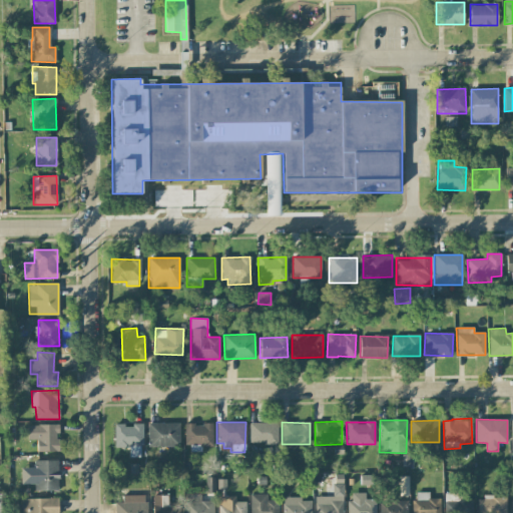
[(179,423),(147,423),(148,447),(179,446),(179,423)]
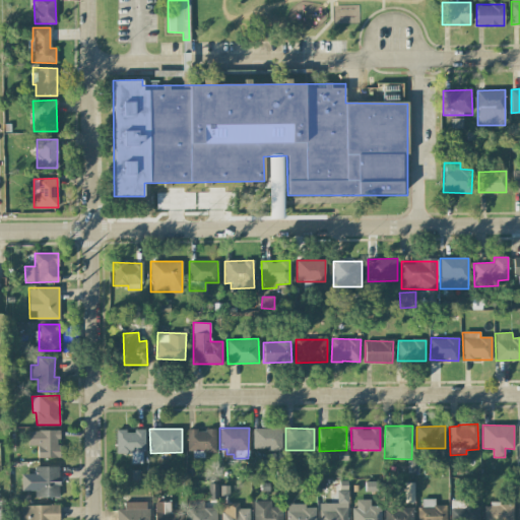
[(252,429),(253,450),(281,450),(281,429),(252,429)]
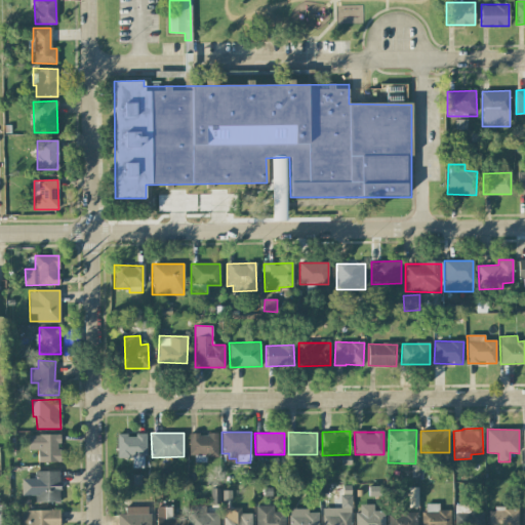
[(117,435),(117,457),(146,457),(146,434),(117,435)]
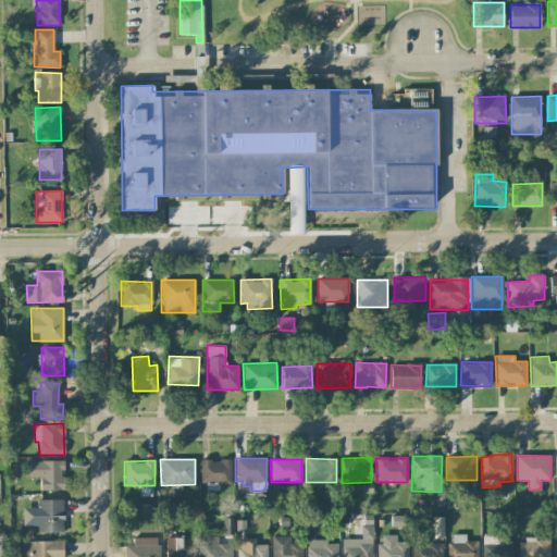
[(201,460),(201,491),(218,490),(218,484),(231,484),(231,460),(201,460)]
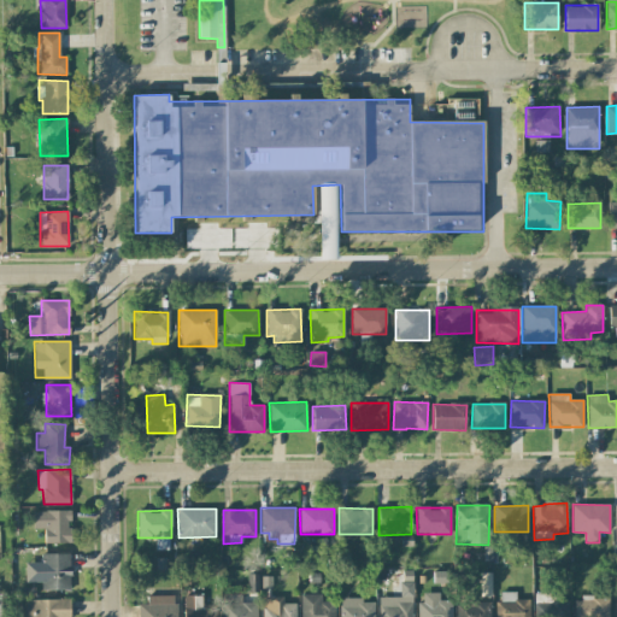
[(45,542),(71,542),(71,511),(34,511),(34,529),(45,529),(45,542)]
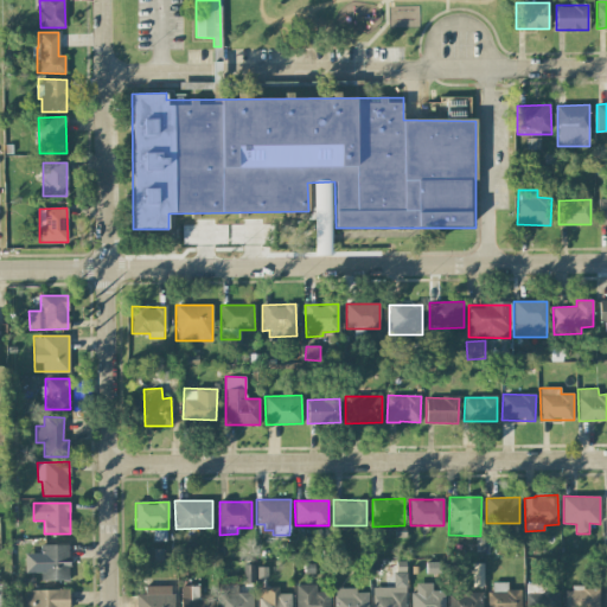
[(70,580),(69,544),(40,545),(40,581),(70,580)]
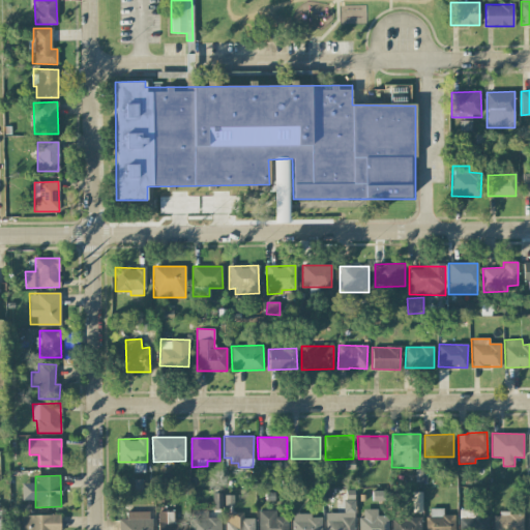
[(422,492),(413,492),(412,512),(421,512),(422,492)]
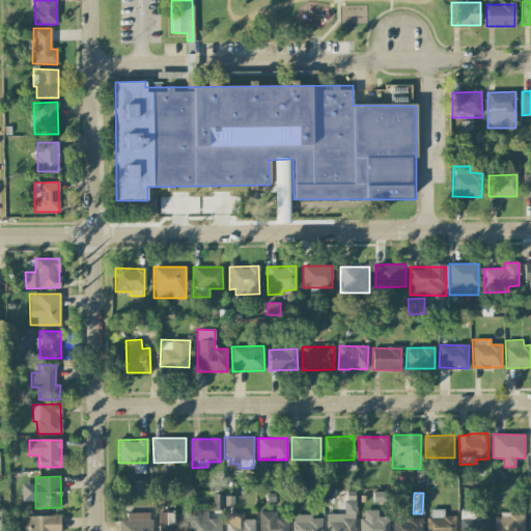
[(214,509),(221,509),(222,495),(214,494),(214,509)]
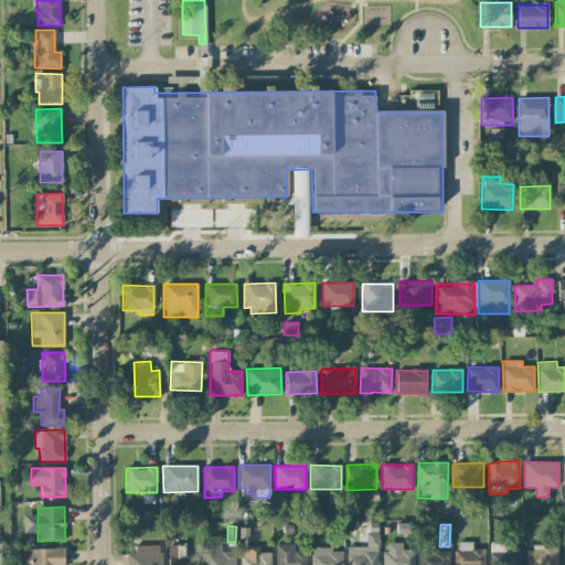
[(484,564),(484,550),(472,550),(472,542),(455,542),(455,564),(484,564)]
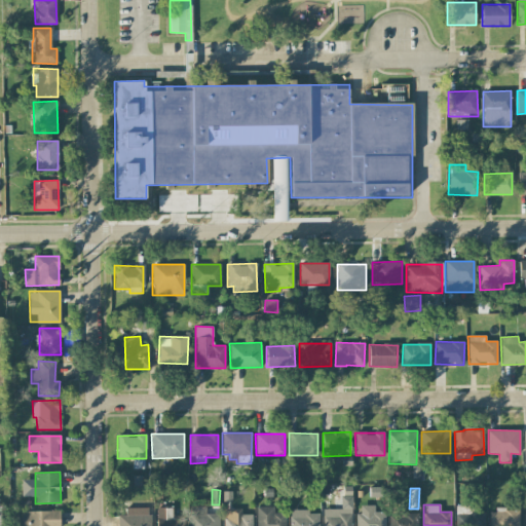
[(219,525),(219,514),(205,514),(205,506),(191,505),(190,525),(219,525)]
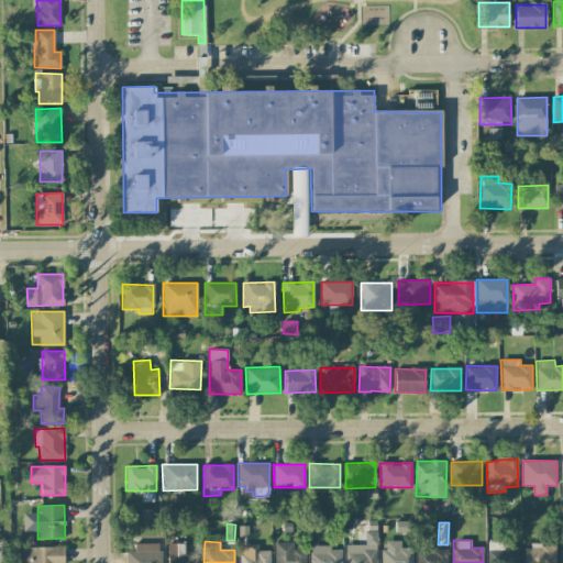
[(411,562),(411,548),(400,548),(400,541),(382,541),(382,562),(411,562)]
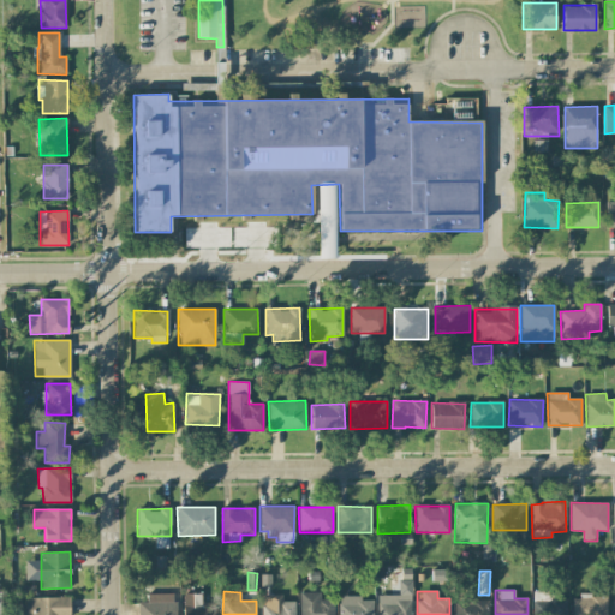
[(320,592),(299,592),(299,614),(333,614),(333,599),(320,599),(320,592)]
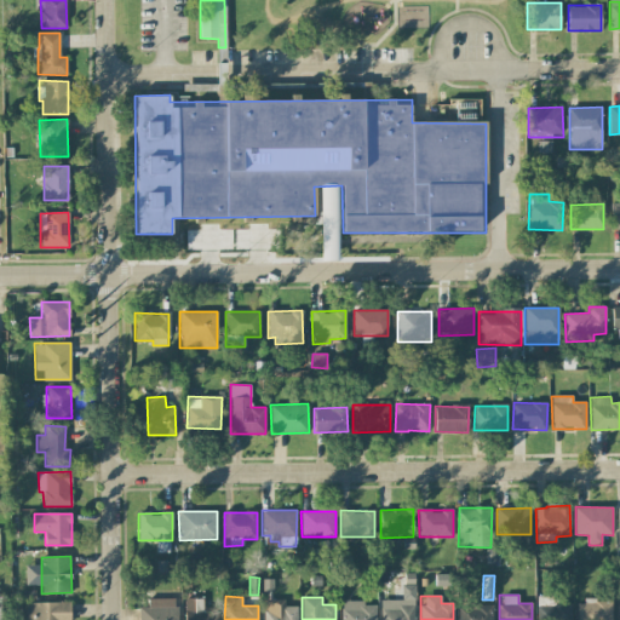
[(138,619),(177,619),(177,598),(148,598),(149,607),(138,607),(138,619)]
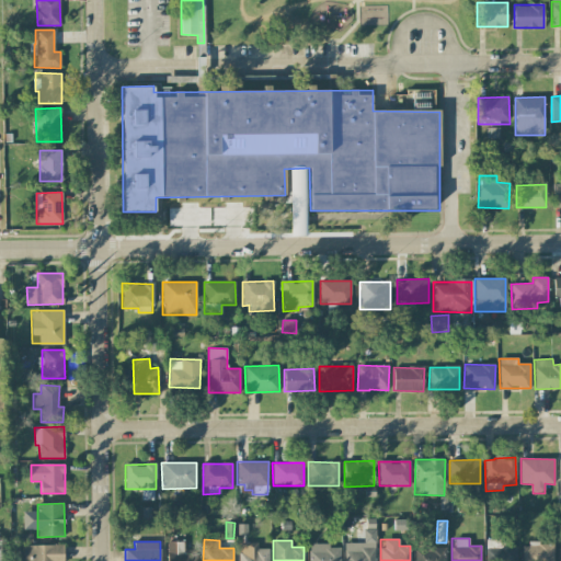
[(196,560),(196,551),(184,551),(183,541),(167,541),(167,560),(196,560)]
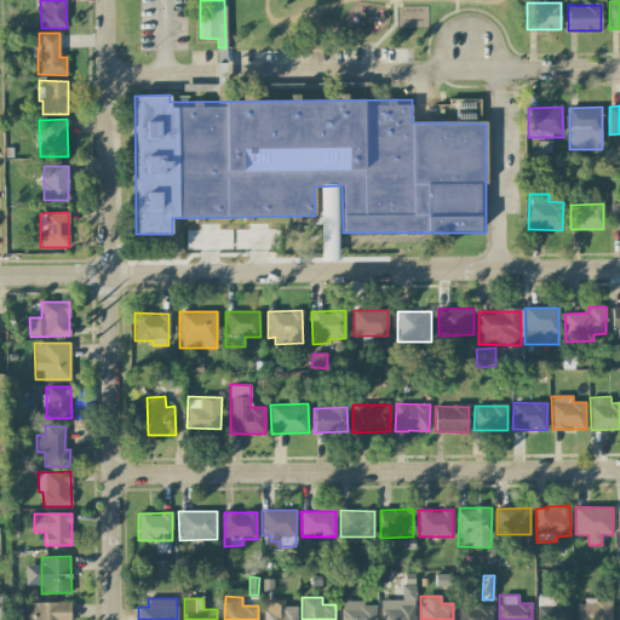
[(297,619),(297,606),(285,607),(285,600),(264,600),(263,619),(297,619)]
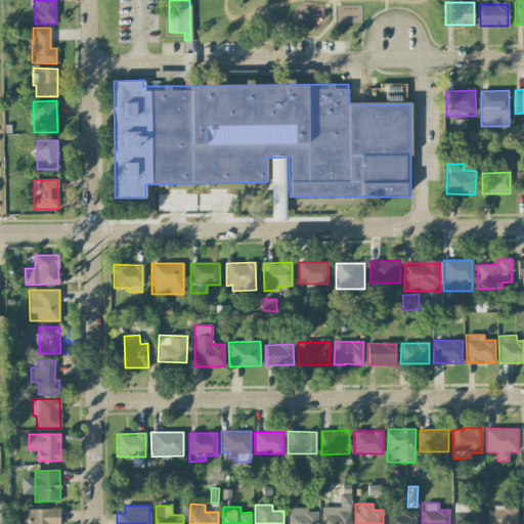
[(321,507),(321,523),(350,523),(350,507),(321,507)]
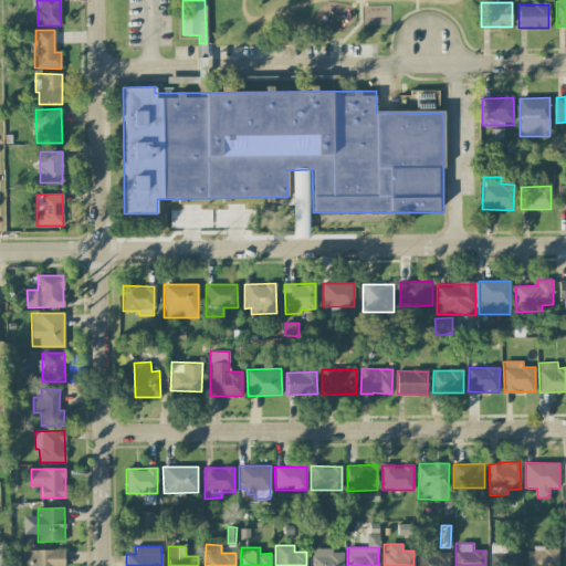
[(343,565),(343,552),(332,552),(332,548),(311,548),(311,565),(343,565)]
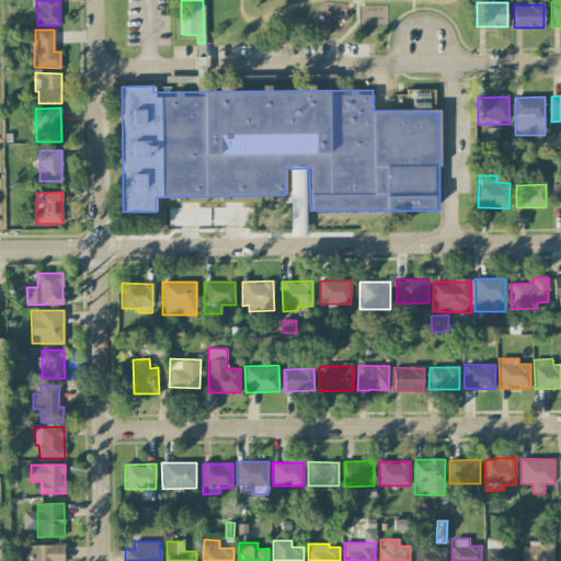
[(522,560),(553,560),(553,544),(522,544),(522,560)]
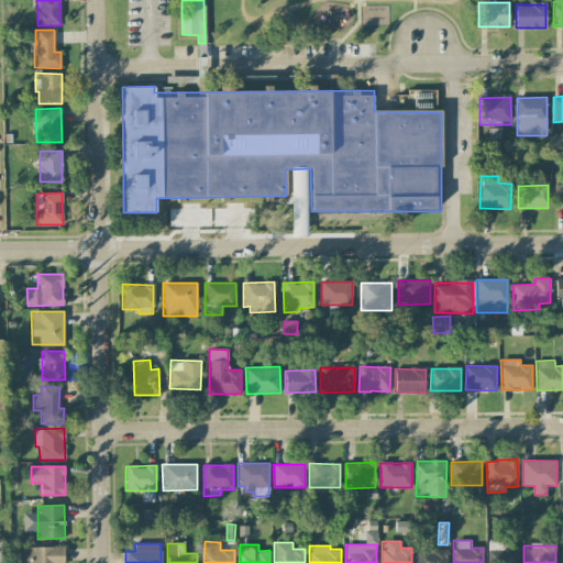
[(63,562),(63,547),(24,548),(24,562),(63,562)]
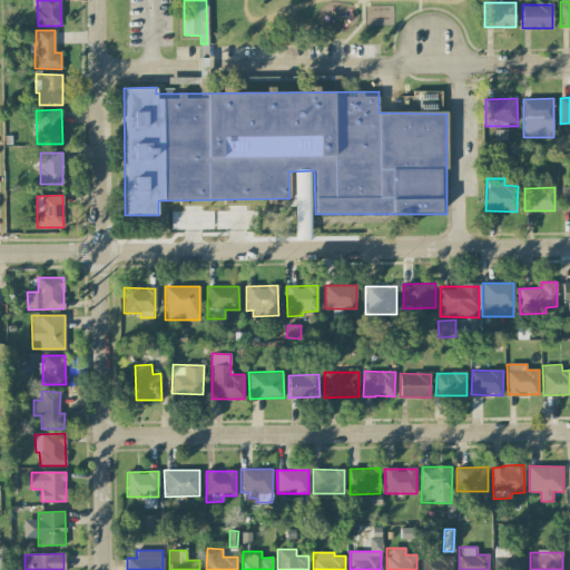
[(421,556),(421,569),(452,569),(453,554),(421,556)]
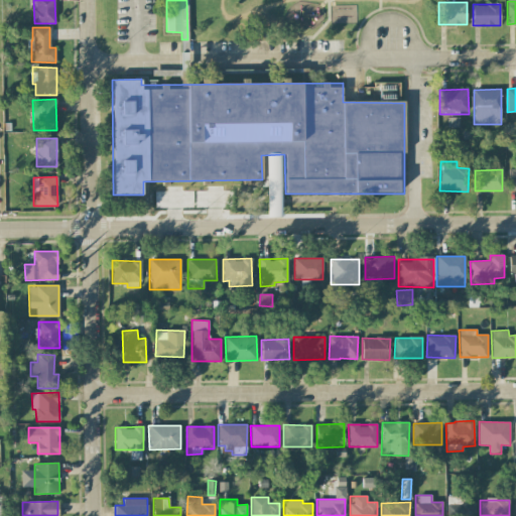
[(475,515),(476,504),(447,503),(446,515),(475,515)]
